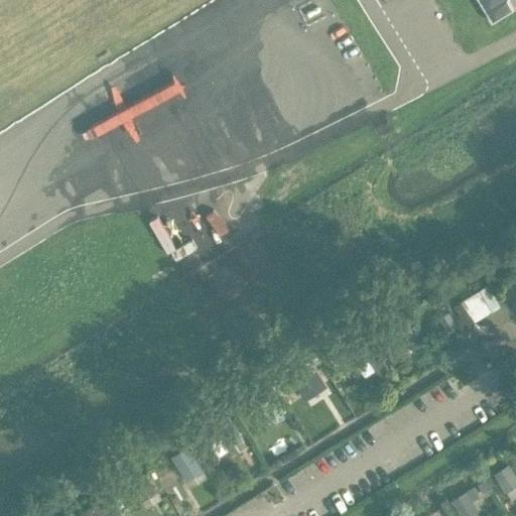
[(479,0),(492,21),(513,8),(508,0),(479,0)]
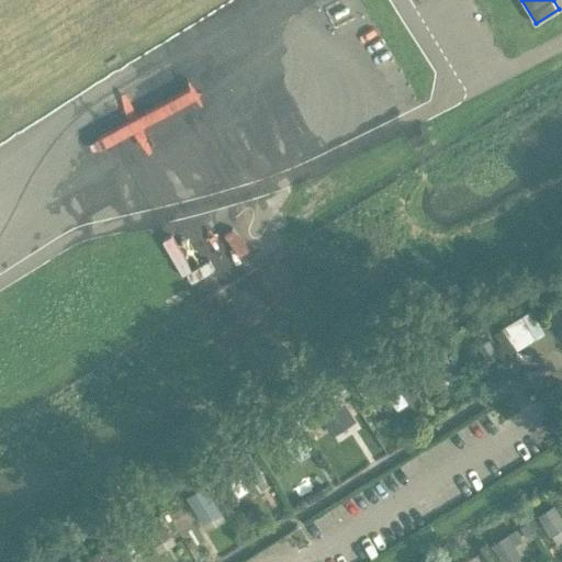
[(452,375),(445,350),(417,359),(420,372),(429,370),(433,382),(452,375)]
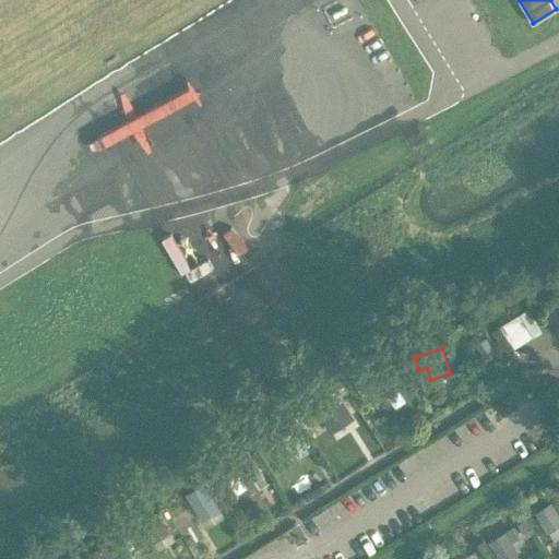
[(403,395),(397,387),(385,368),(367,380),(384,406),(403,395)]
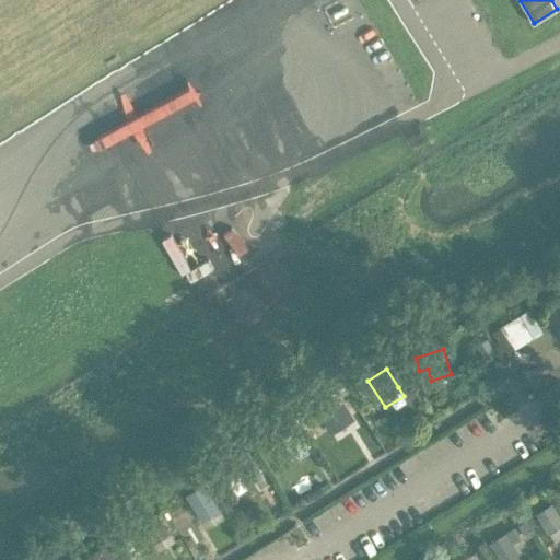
[(321,411),(333,431),(351,419),(340,399),(321,411)]
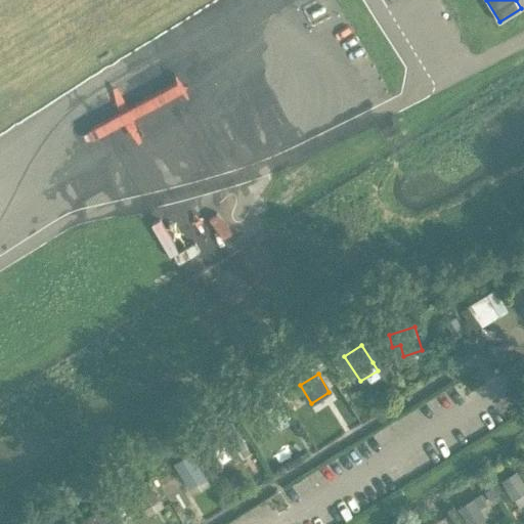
[(288,419),(275,400),(260,409),(272,429),(288,419)]
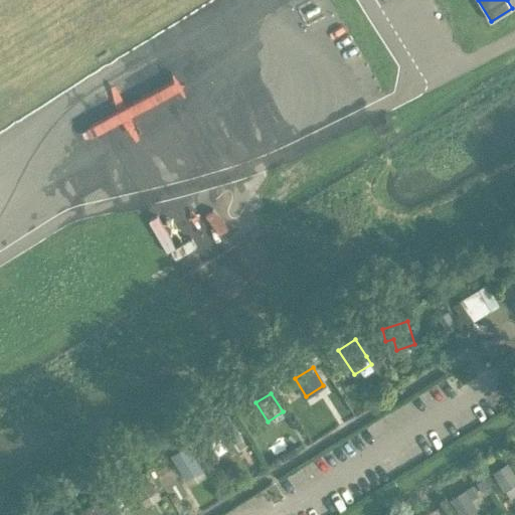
[(242,438),(235,427),(233,428),(225,416),(211,424),(226,448),(242,438)]
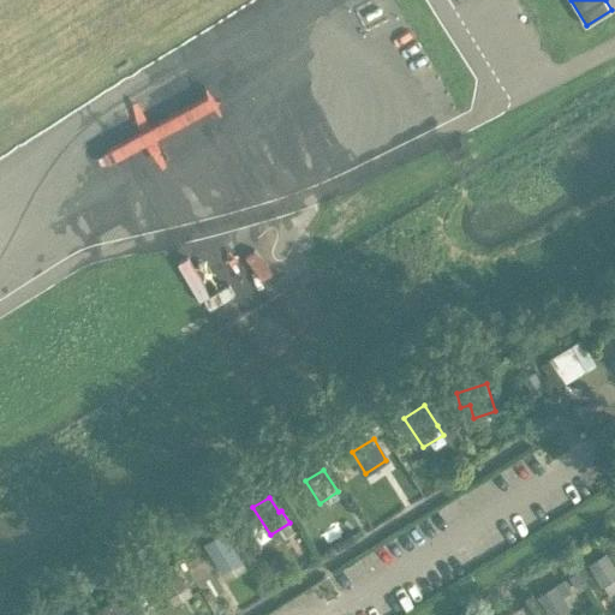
[(234,553),(222,533),(207,543),(203,545),(220,574),(240,561),(234,553)]
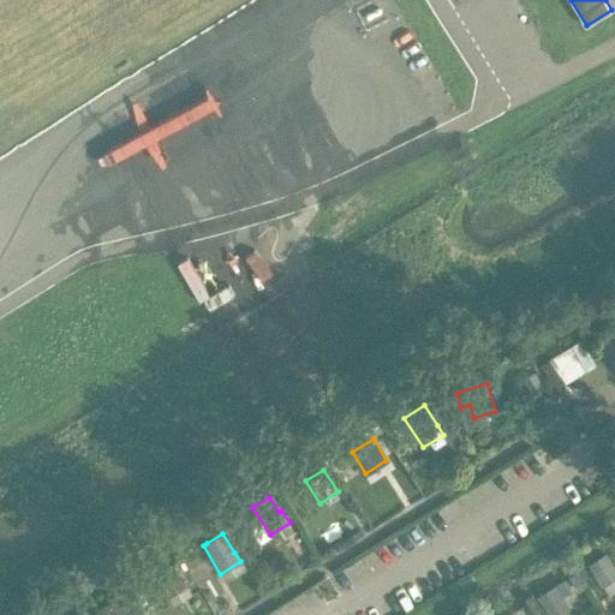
[(614,577),(614,566),(605,551),(589,562),(602,585),(614,577)]
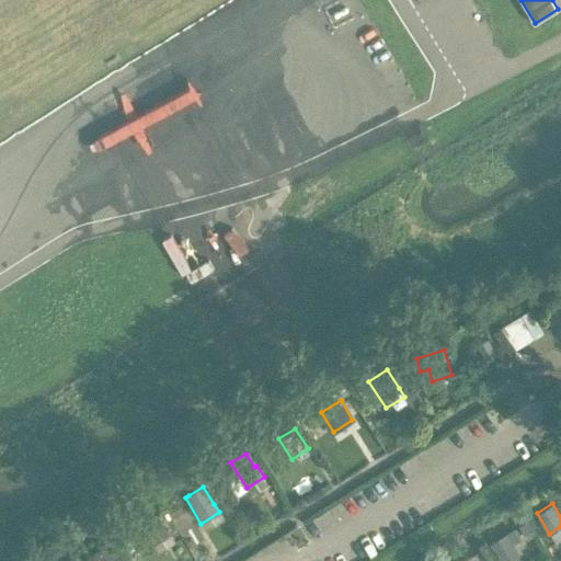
[(171,535),(158,513),(141,523),(155,545),(171,535)]
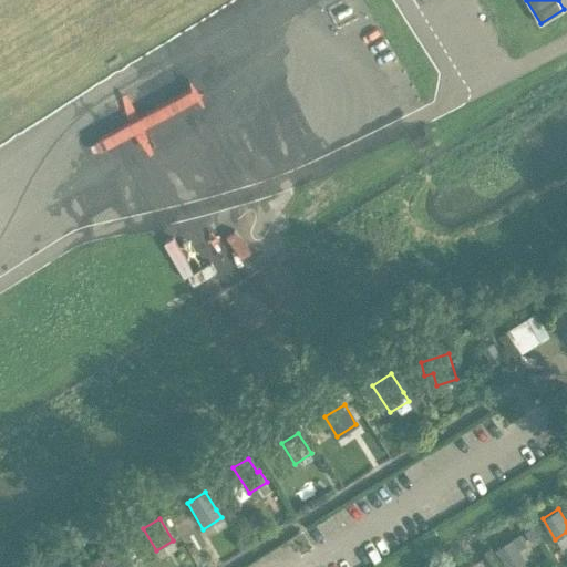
[(527,544),(521,533),(496,547),(507,566),(509,566),(526,558),(519,548),(527,544)]
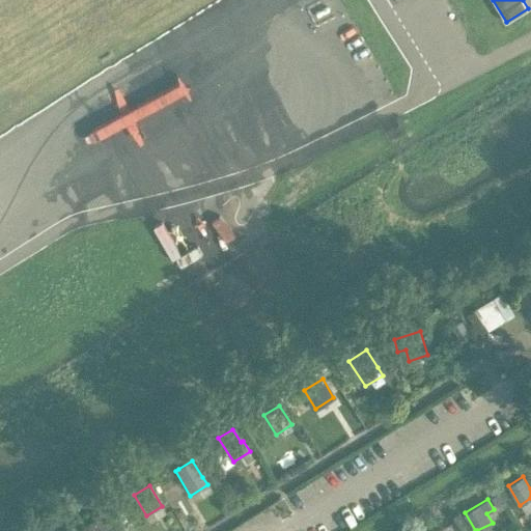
[(115,530),(105,512),(87,524),(80,524),(79,526),(82,530),(115,530)]
